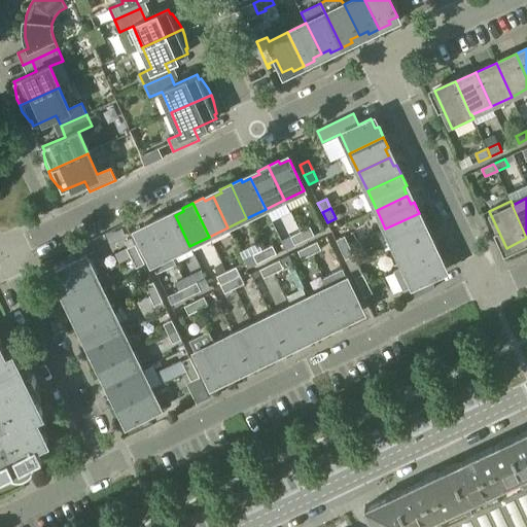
[(394,248),(425,234),(421,224),(424,223),(419,213),(385,229),(394,248)]
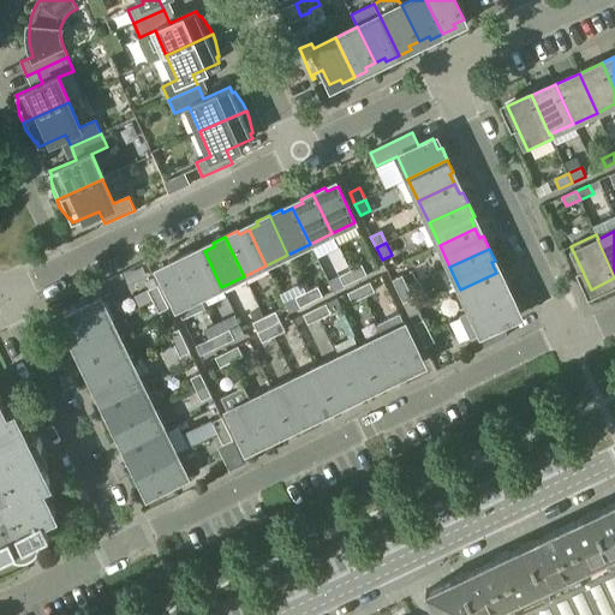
[(199,297),(221,287),(204,251),(195,256),(192,252),(180,258),(199,297)]
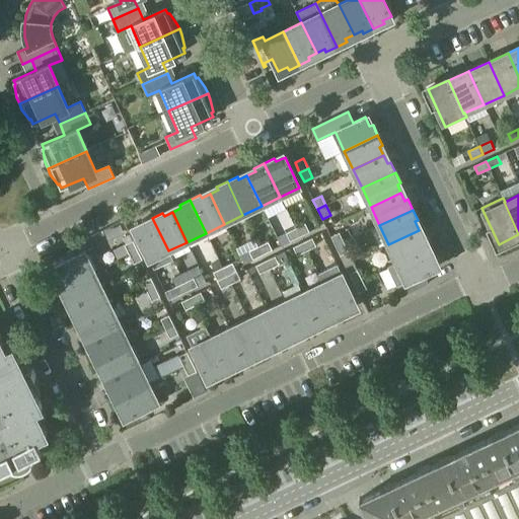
[(173,260),(168,250),(152,218),(142,222),(143,226),(135,230),(153,269),(173,260)]
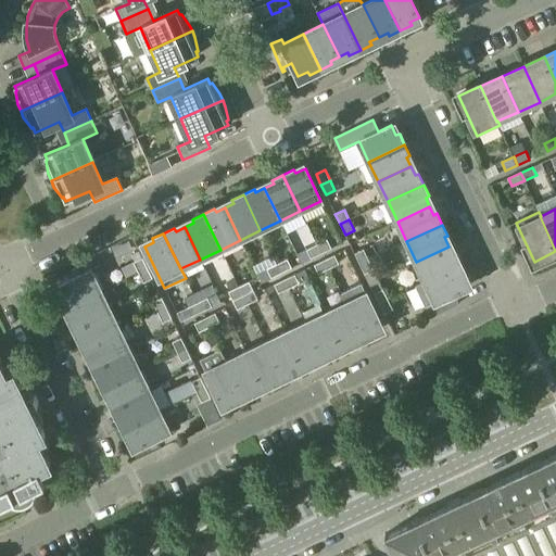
[(317,244),(321,254),(331,249),(327,240),(317,244)]
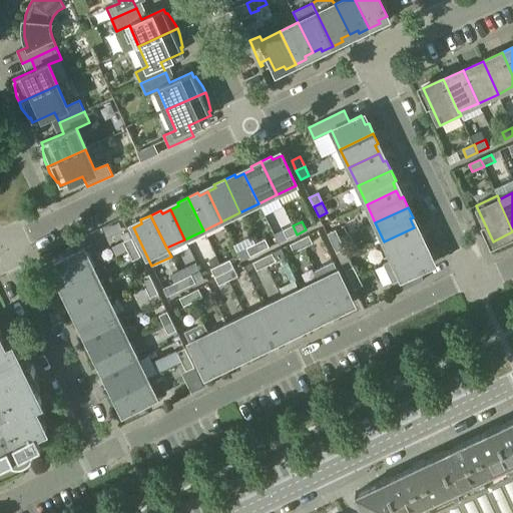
[(287,238),(297,234),(293,225),(283,230),(287,238)]
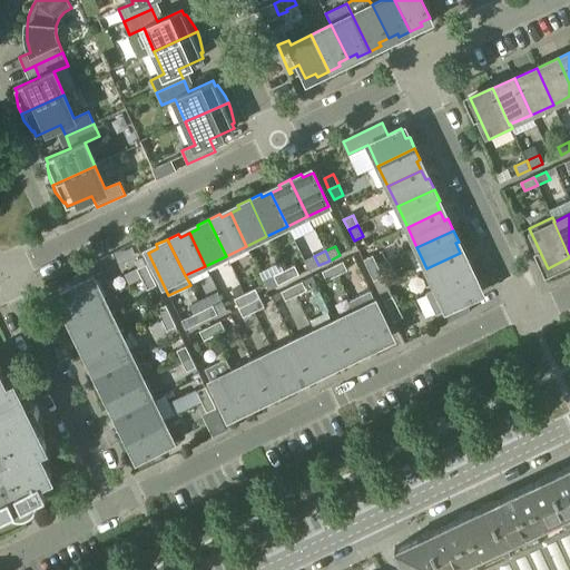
[(436,288),(473,272),(468,259),(464,262),(460,253),(426,268),(435,288),(436,288)]
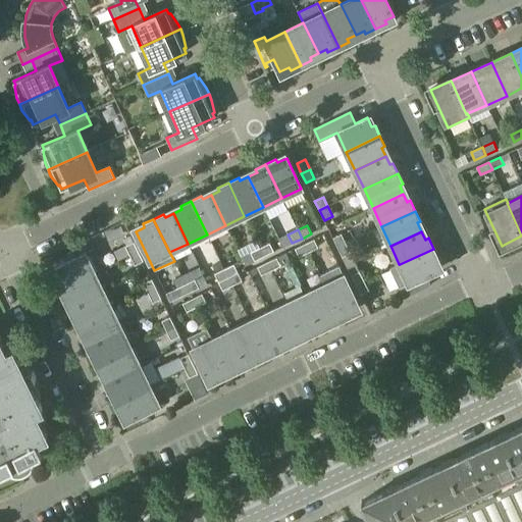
[(337,248),(346,244),(342,233),(332,238),(337,248)]
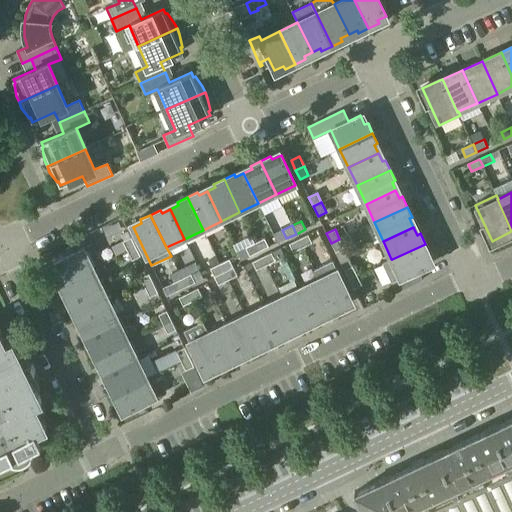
[(298,239),(303,248),(312,243),(308,235),(298,239)]
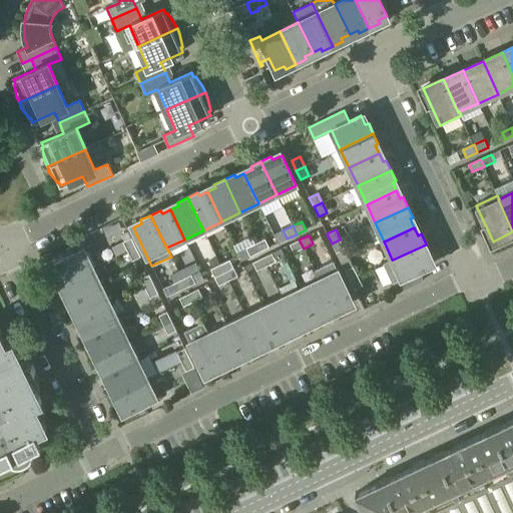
[(127,251),(135,247),(131,238),(122,242),(127,251)]
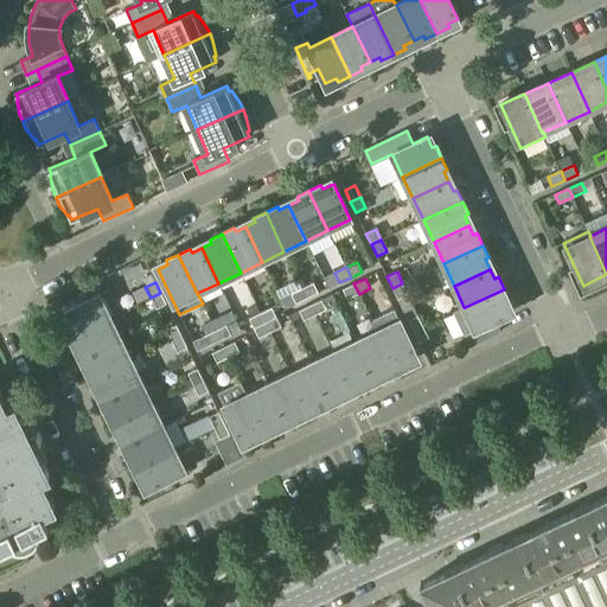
[(302,288),(307,299),(318,293),(313,283),(302,288)]
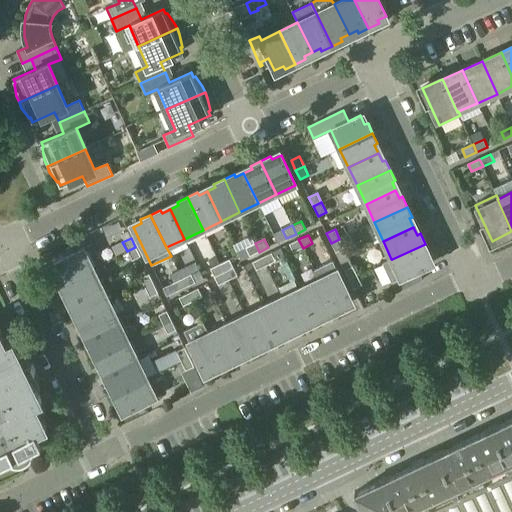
[(293,252),(303,248),(298,239),(289,244),(293,252)]
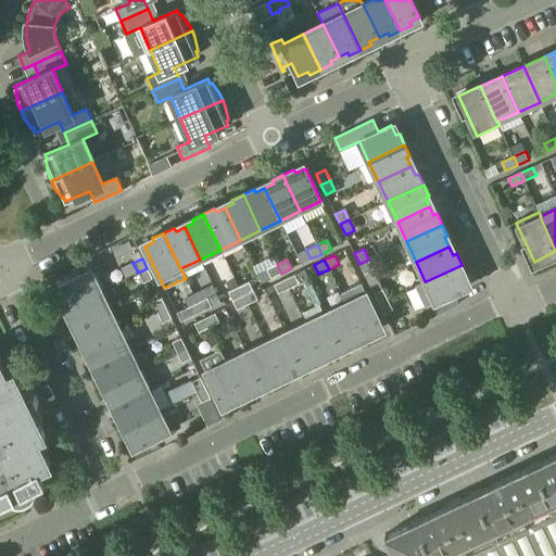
[(368,260),(359,264),(364,274),(374,269),(368,260)]
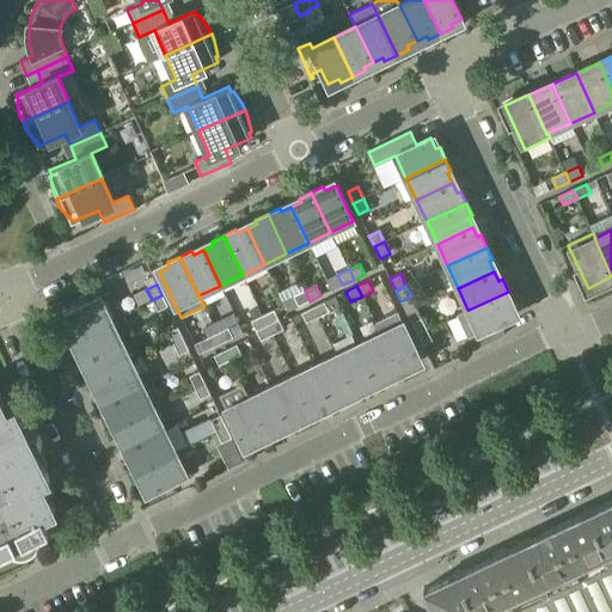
[(298,306),(310,301),(305,291),(293,297),(298,306)]
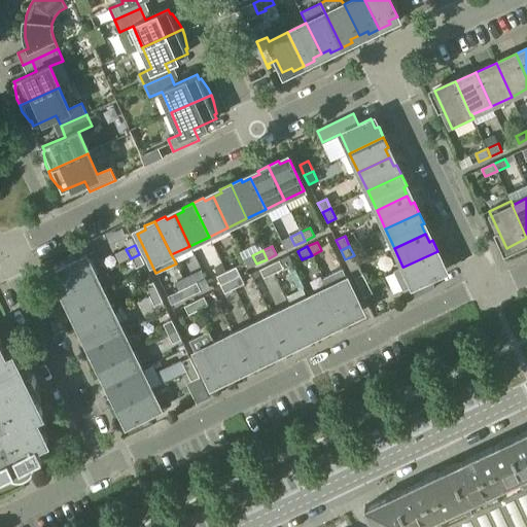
[(443,272),(438,262),(443,261),(437,251),(403,267),(402,267),(393,271),(408,302),(435,288),(430,278),(443,272)]
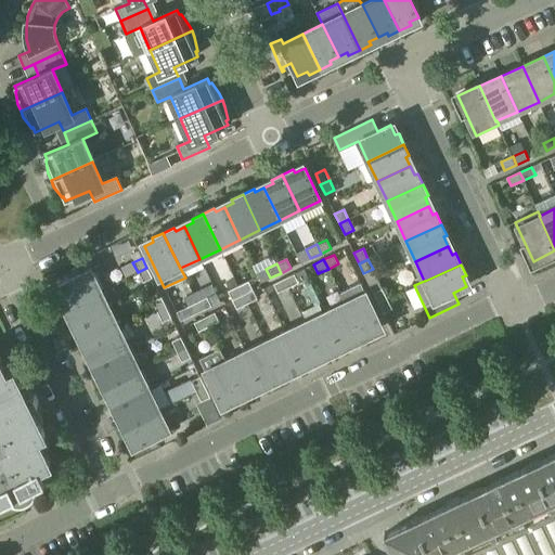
[(146,268),(138,272),(143,283),(152,279),(146,268)]
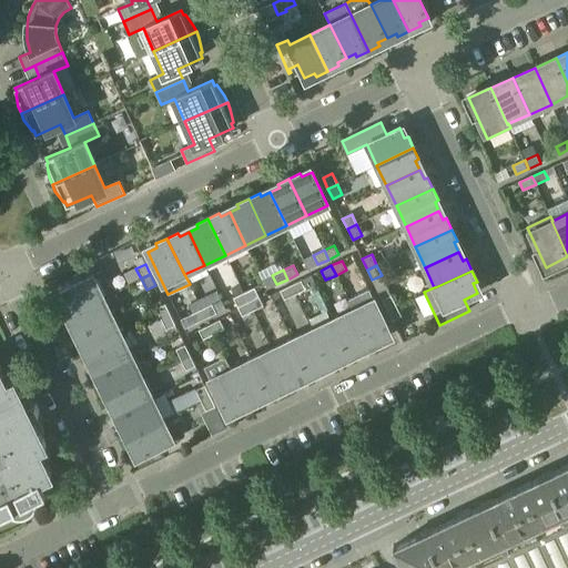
[(377,290),(386,285),(382,275),(372,280),(377,290)]
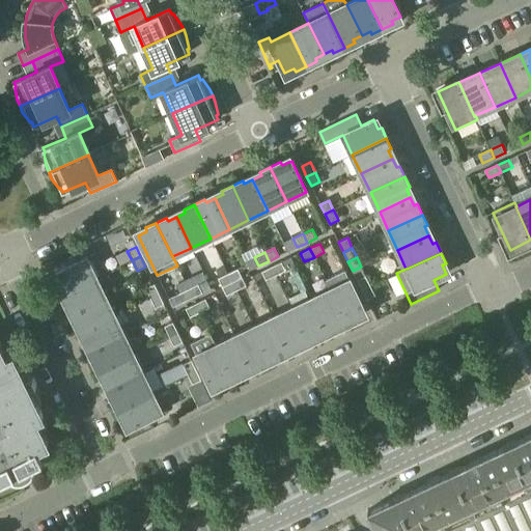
[(62,295),(96,278),(86,258),(56,274),(60,283),(57,284),(62,295)]
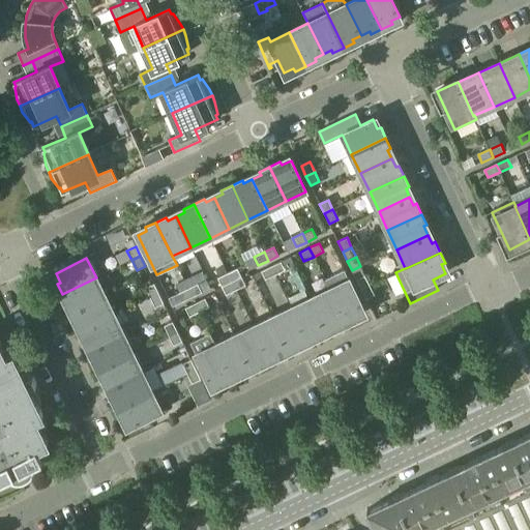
[(271,266),(275,275),(285,270),(281,262),(271,266)]
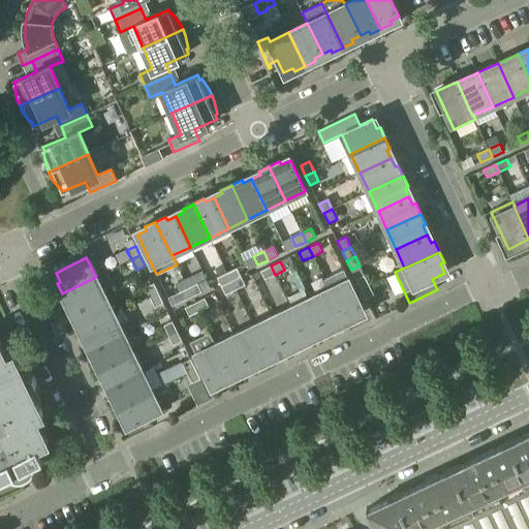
[(265,279),(275,275),(271,266),(260,271),(265,279)]
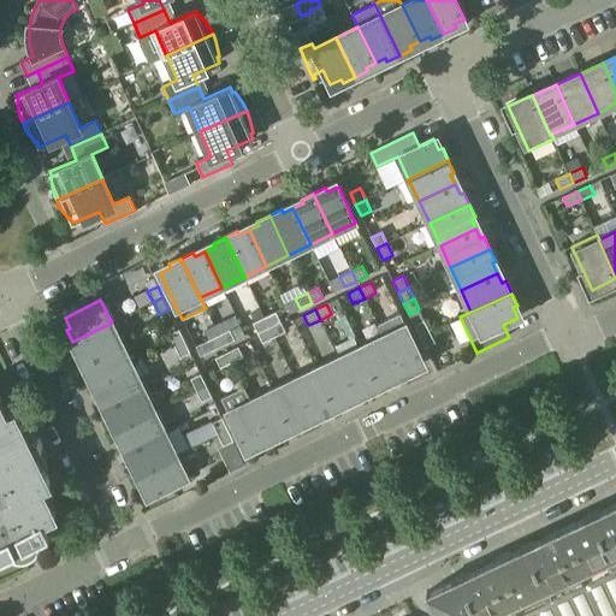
[(424,320),(419,309),(409,314),(414,325),(424,320)]
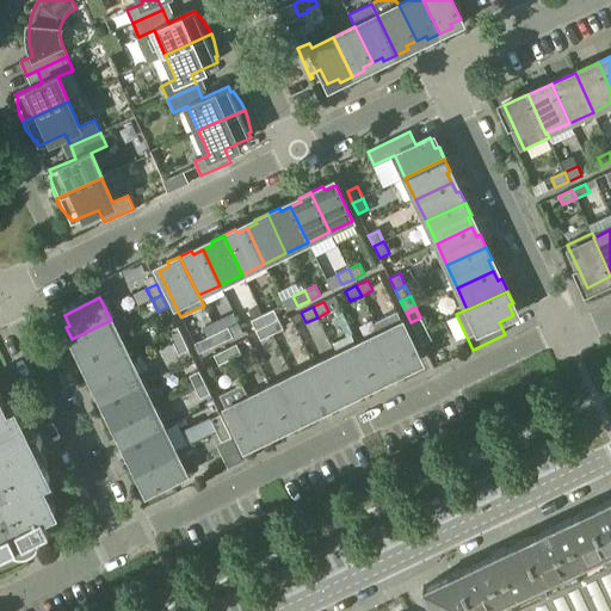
[(267,325),(278,320),(273,310),(263,315),(267,325)]
